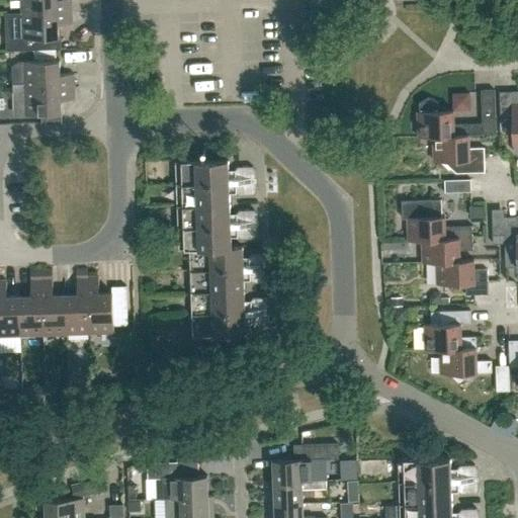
[(20,0),(21,12),(72,10),(71,0),(20,0)]
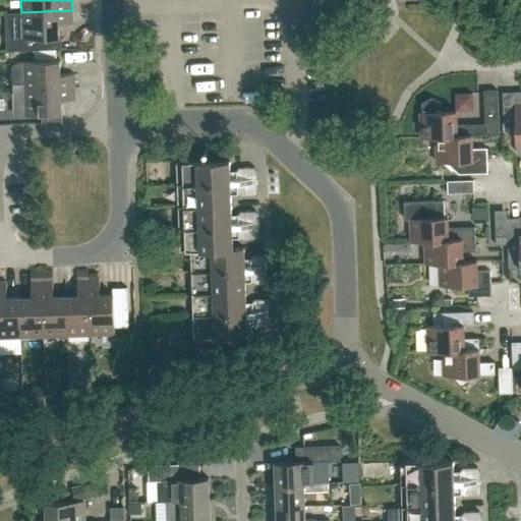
[(60,49),(59,38),(59,23),(73,23),(72,10),(21,12),(5,13),(6,51),(60,49)]
